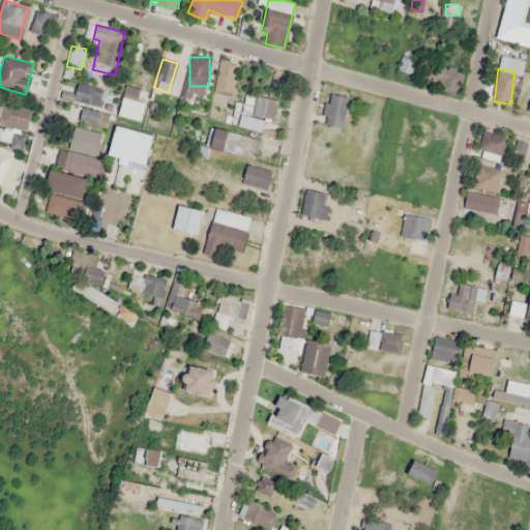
[(98,177),(110,113),(102,111),(107,88),(77,83),(74,101),(76,101),(63,172),(51,170),(43,212),(83,219),(85,203),(82,202),(87,175),(98,177)]
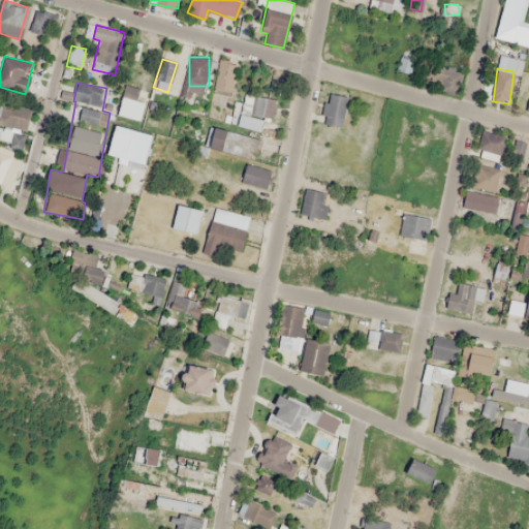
[(135,99),(138,89),(126,85),(117,115),(139,121),(145,102),(135,99)]
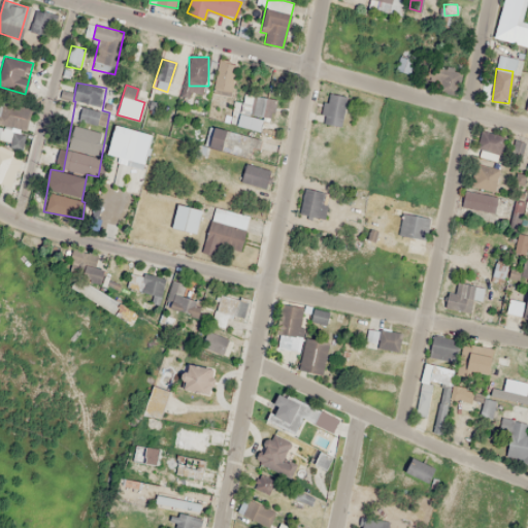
[(237,126),(260,131),(263,117),(272,119),(276,100),(245,92),(237,126)]
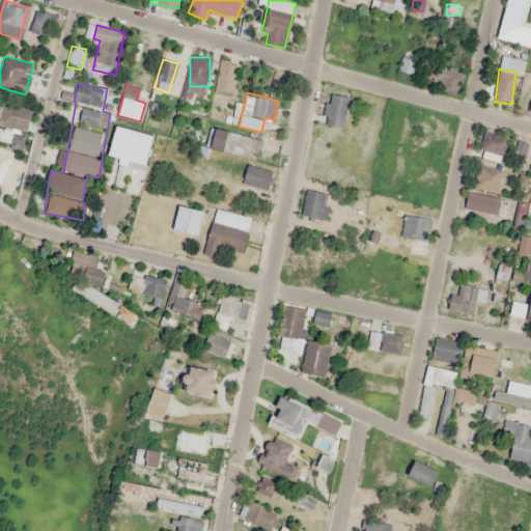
[(347,96),(329,93),(324,123),(342,127),(347,96)]
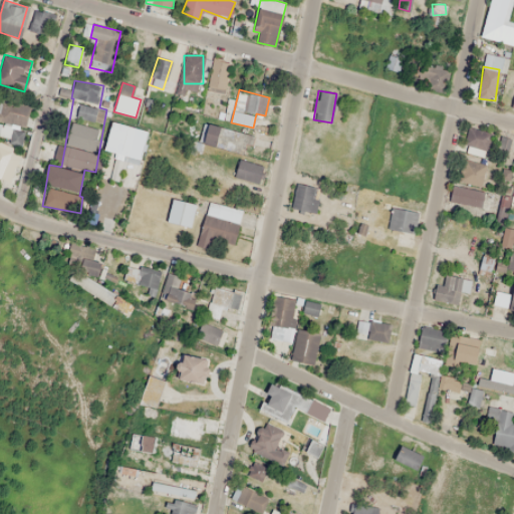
[(149,132),(111,121),(102,153),(140,163),(149,132)]
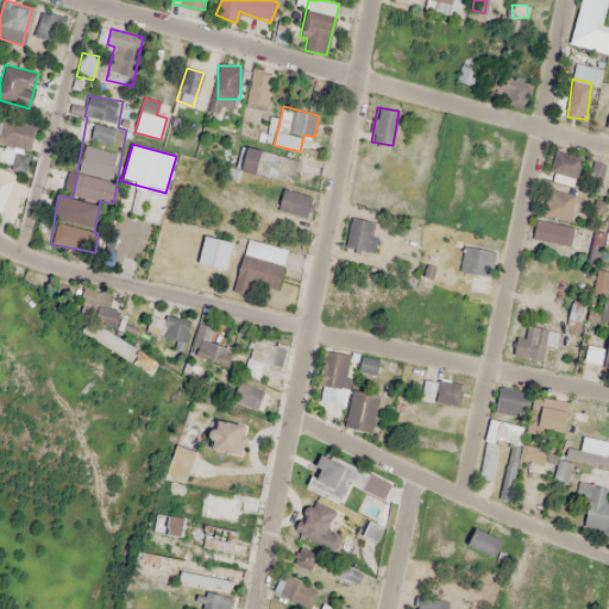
[(234,168),(289,183),(295,159),(242,144),(234,168)]
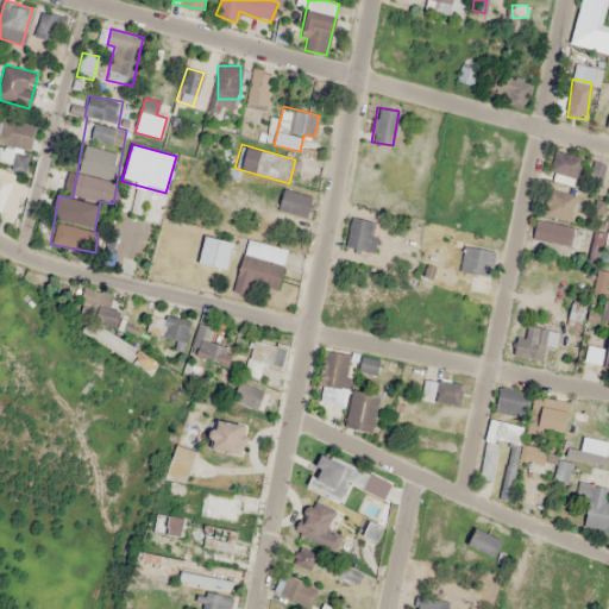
[(0,209),(12,213),(23,176),(0,169),(0,209)]
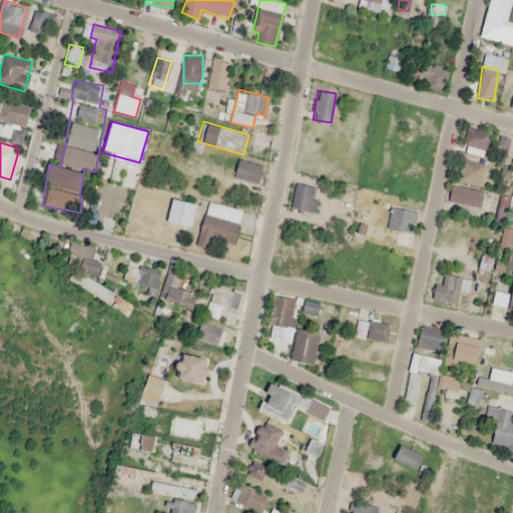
[(257,183),(262,166),(238,158),(233,176),(257,183)]
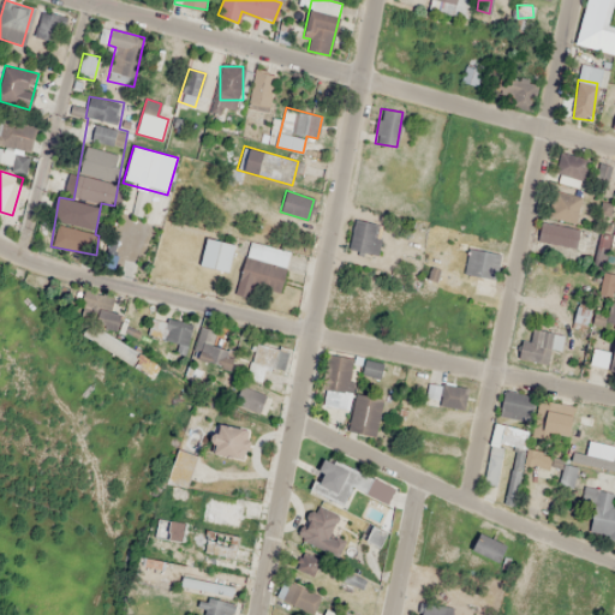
[(376,257),(382,226),(354,220),(348,251),(376,257)]
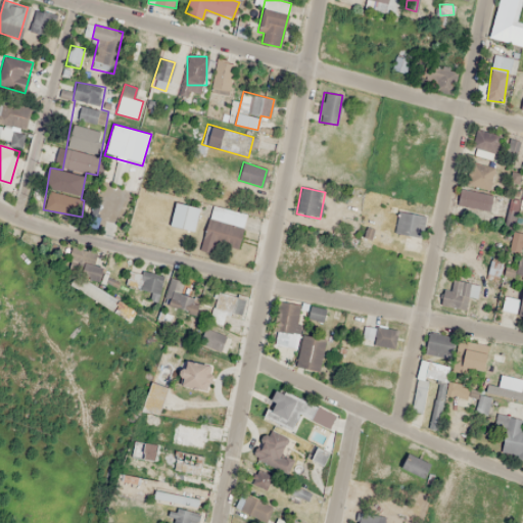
[(199,208),(175,202),(169,225),(193,231),(199,208)]
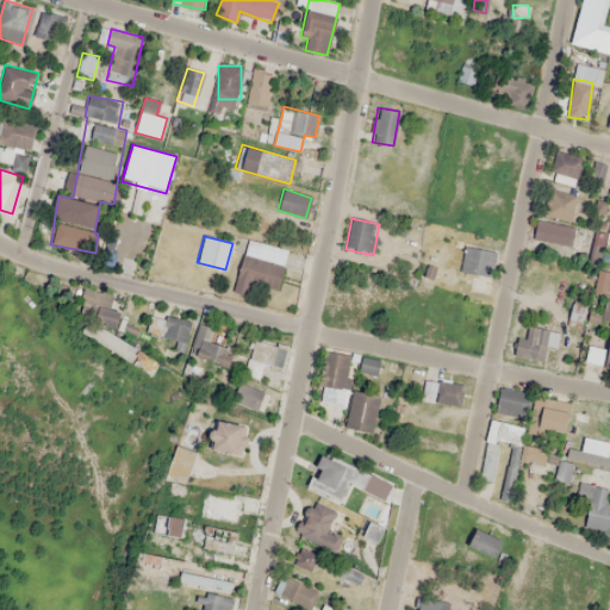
[(237,279),(275,290),(281,268),(282,268),(287,249),(248,238),(237,279)]
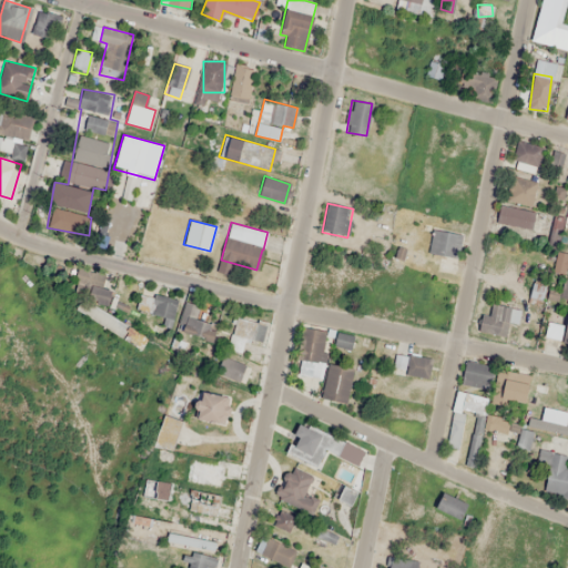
[(460,234),(433,230),(428,253),(456,257),(460,234)]
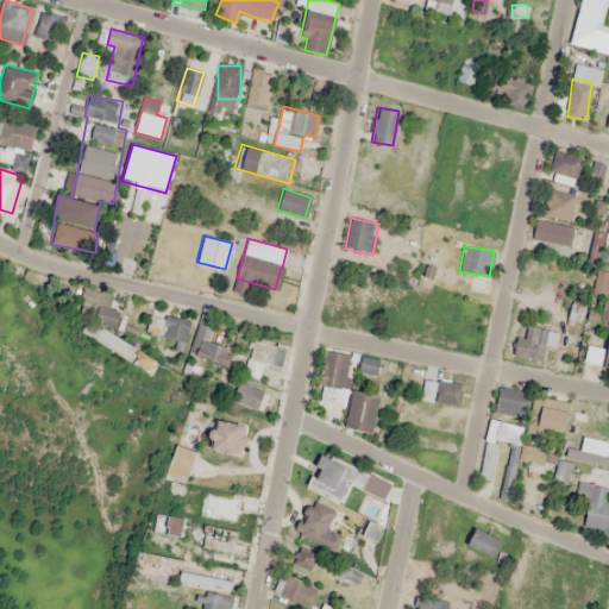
[(120,312),(108,308),(113,296),(85,288),(76,318),(115,328),(120,312)]
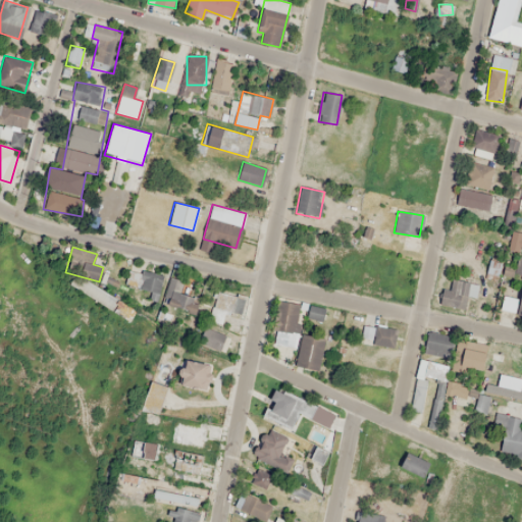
[(477,299),(479,283),(451,279),(450,290),(442,289),(440,305),(467,309),(469,298),(477,299)]
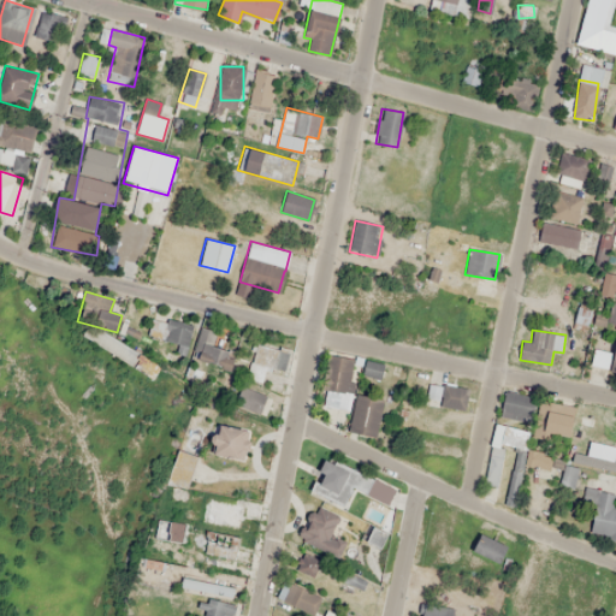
[(351,410),(354,357),(325,356),(323,409),(351,410)]
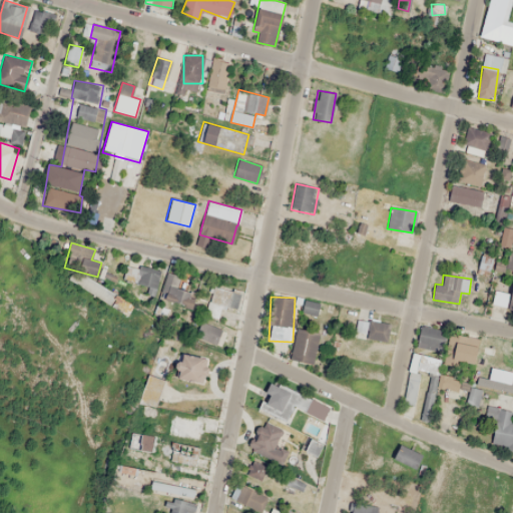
[(317,315),(318,301),(303,301),(302,314),(317,315)]
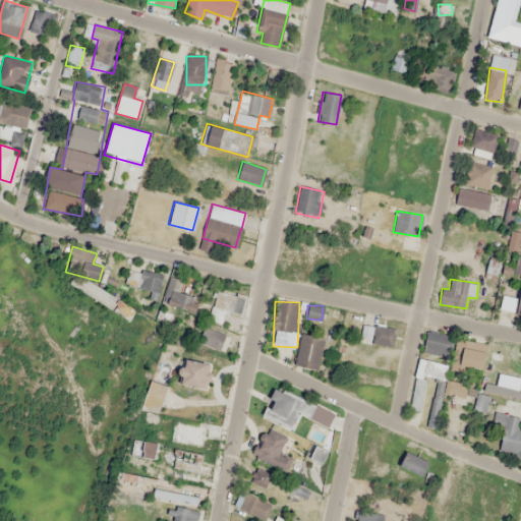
[(223,352),(231,331),(207,322),(198,343),(223,352)]
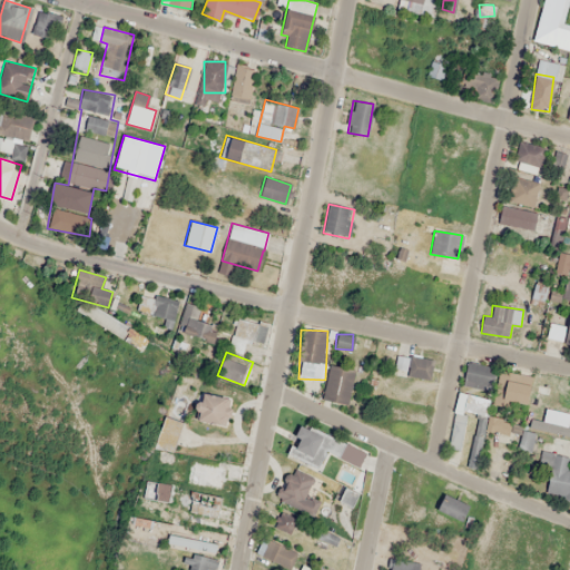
[(405,356),(395,356),(394,374),(405,375),(405,356)]
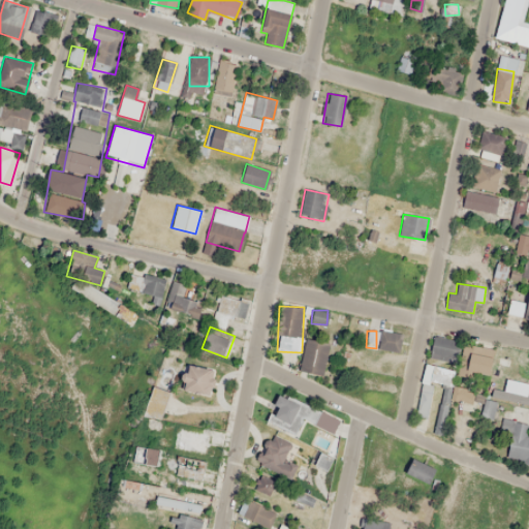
[(461,341),(433,336),(429,356),(457,362),(461,341)]
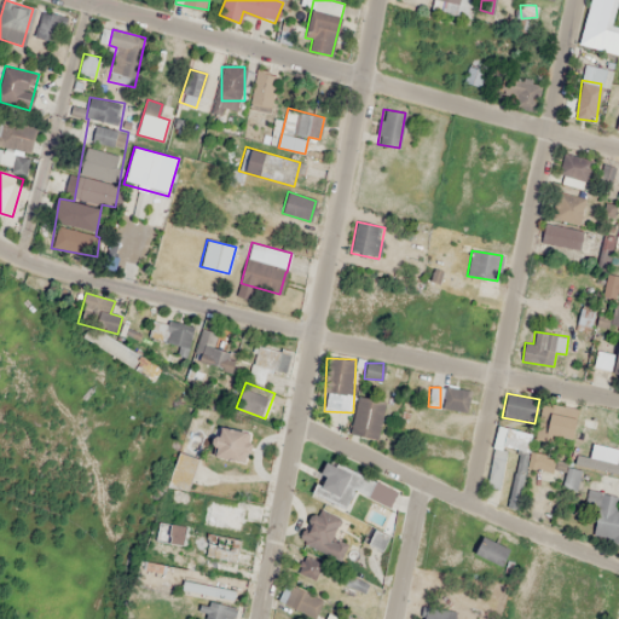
[(375,440),(386,401),(360,395),(350,433),(375,440)]
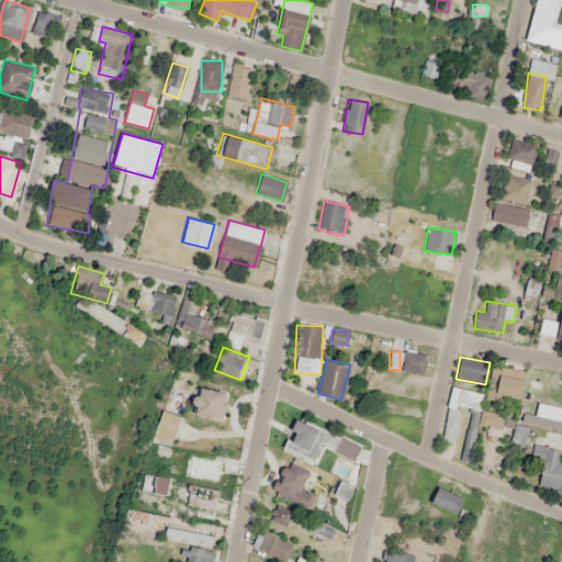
[(516,405),(521,370),(493,364),(487,400),(516,405)]
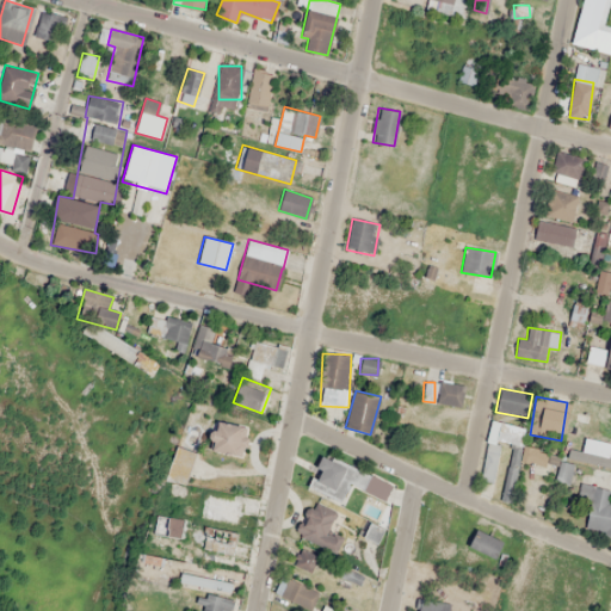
[(492,483),(503,423),(489,420),(479,481),(492,483)]
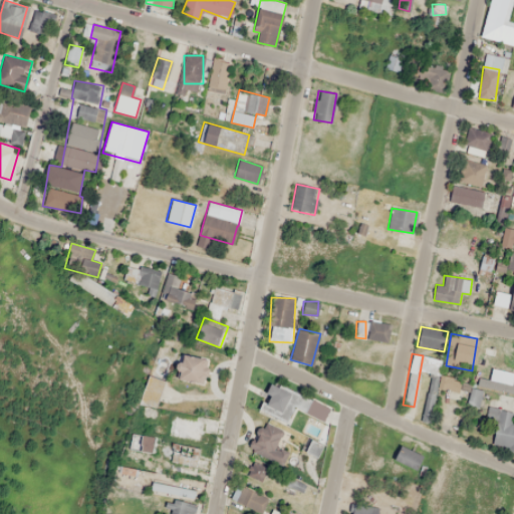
[(179,382),(206,382),(206,357),(179,357),(179,382)]
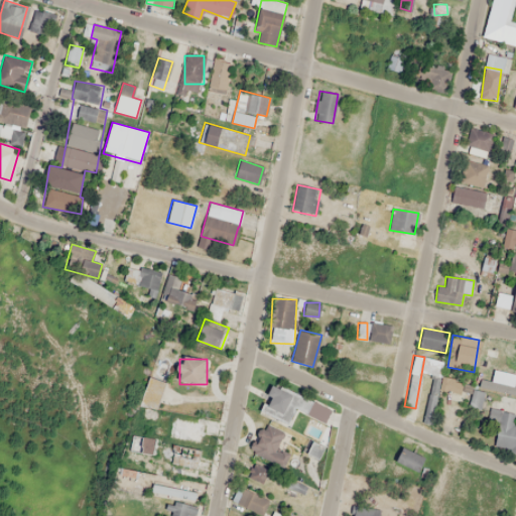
[(440,384),(454,392),(459,385),(445,377),(440,384)]
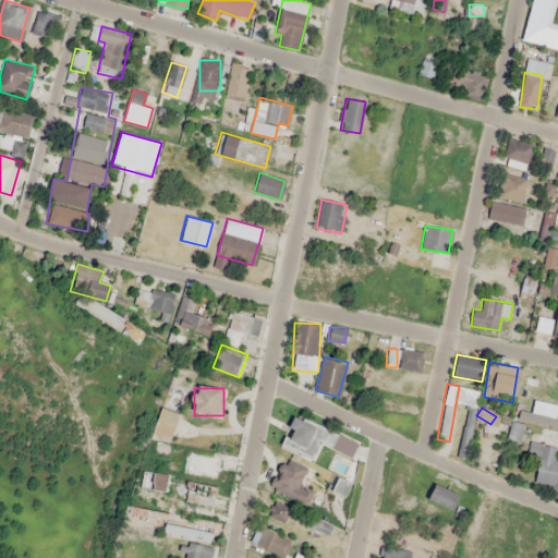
[(169,456),(176,412),(157,409),(153,440),(159,440),(157,453),(169,456)]
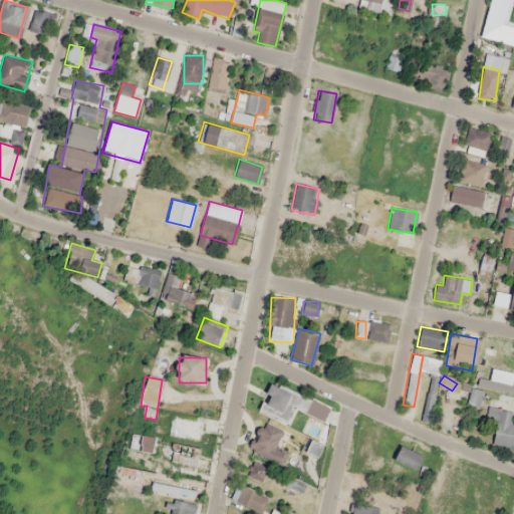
[(259,410),(285,422),(294,405),(304,409),(308,401),(271,382),(259,410)]
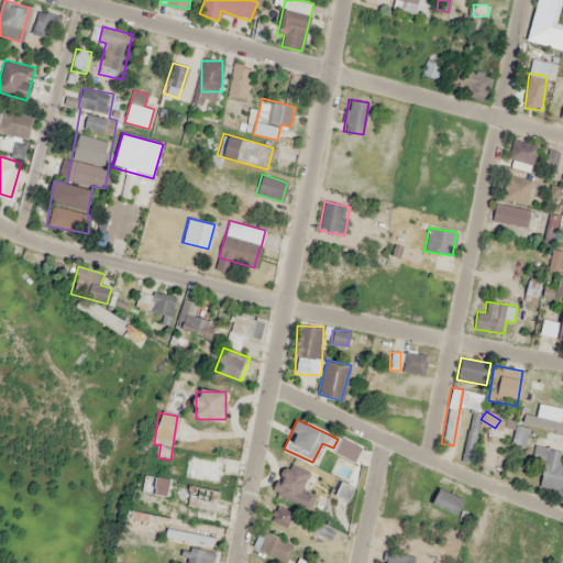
[(525,427),(512,427),(512,443),(525,443),(525,427)]
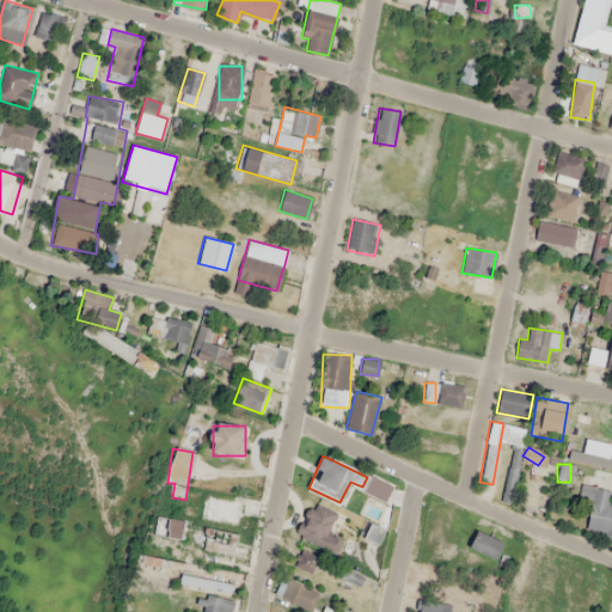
[(611,531),(611,490),(589,490),(589,531),(611,531)]
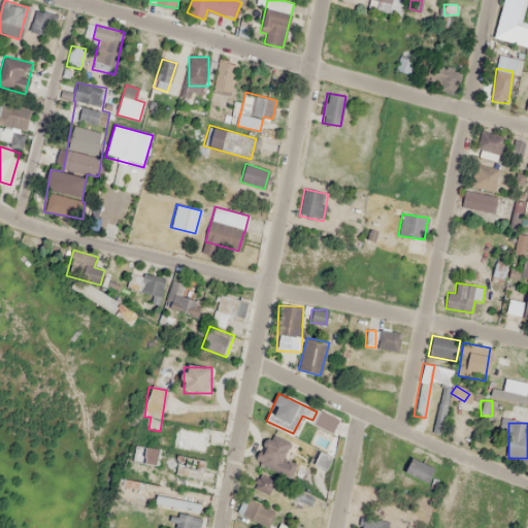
[(289,472),(281,458),(290,452),(285,442),(279,447),(273,437),(262,444),(266,452),(263,454),(277,480),(289,472)]
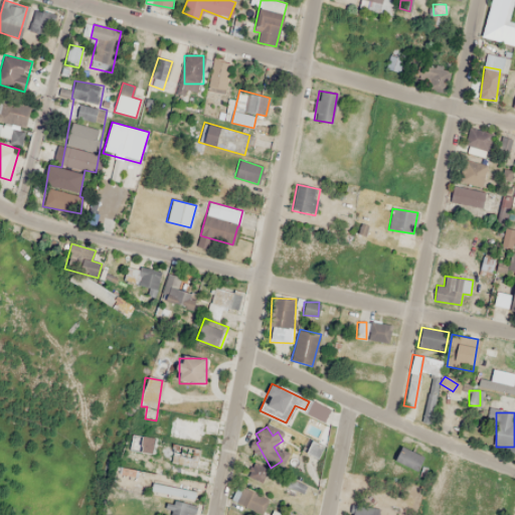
[(153,457),(155,437),(141,436),(139,456),(153,457)]
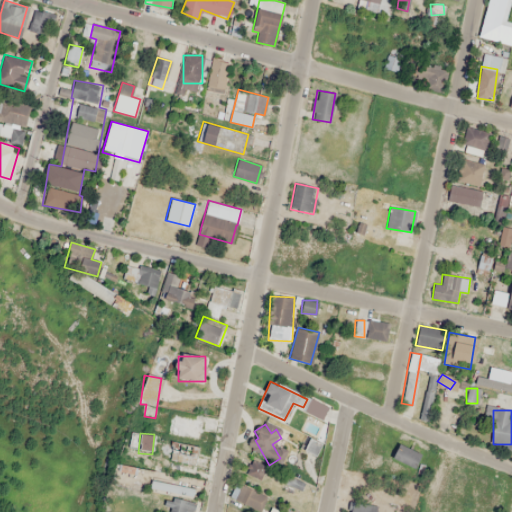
[(196,464),(198,446),(172,443),(170,461),(196,464)]
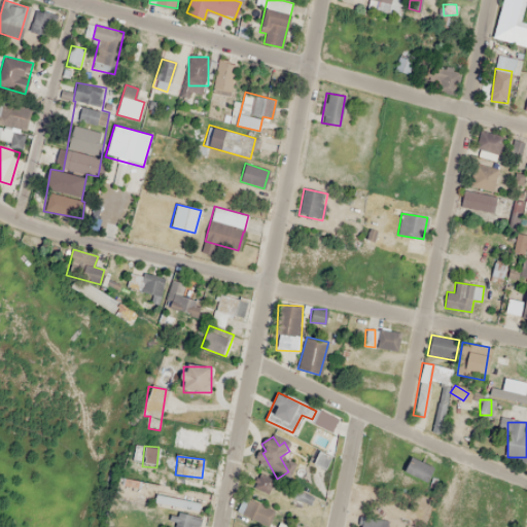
[(426,483),(433,468),(410,457),(402,471),(426,483)]
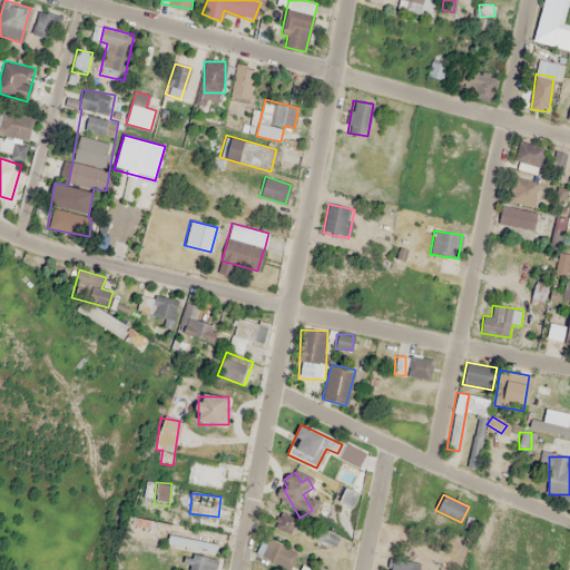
[(336,502),(349,507),(351,499),(340,495),(336,502)]
